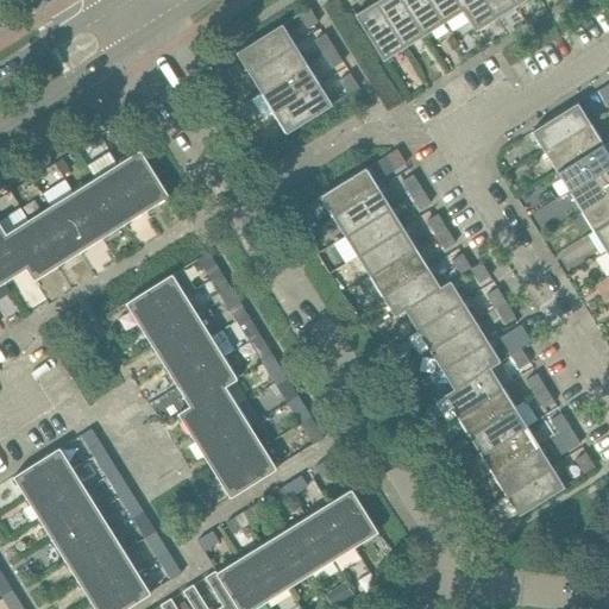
[(376,0),(375,1),(403,49),(424,36),(400,0),(376,0)]
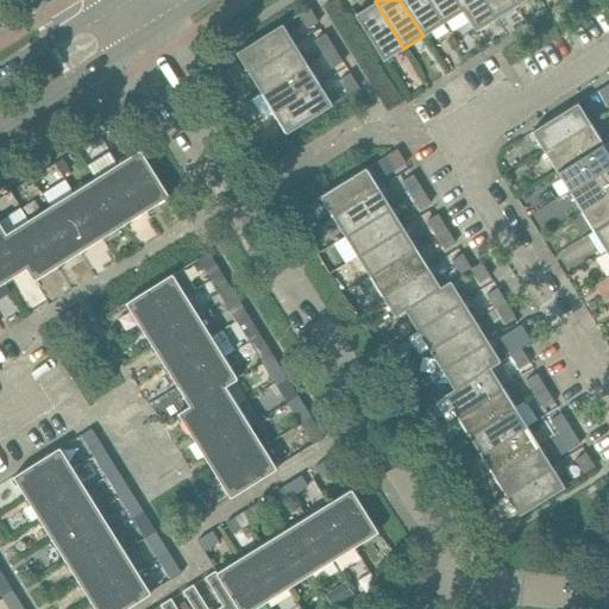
[(428,0),(400,0),(424,36),(444,24),(428,0)]
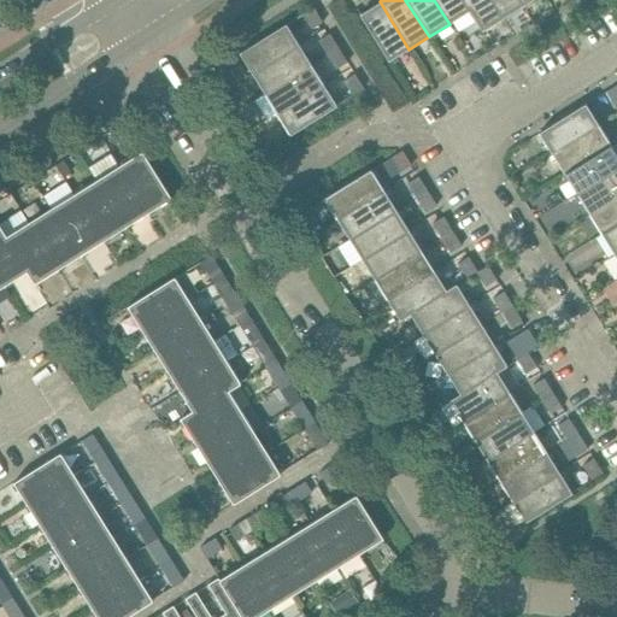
[(462,0),(434,0),(450,24),(469,12),(462,0)]
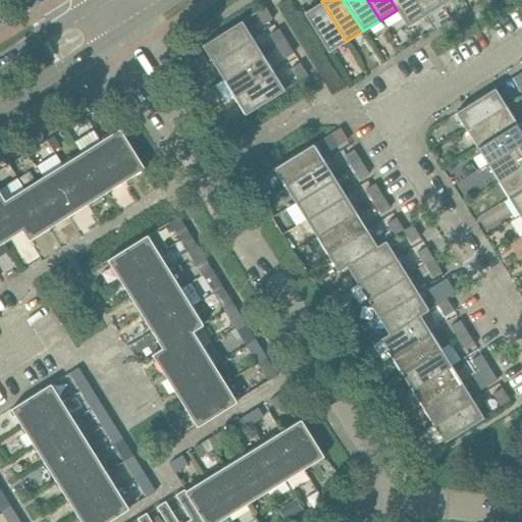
[(390,0),(397,10),(407,28),(425,16),(415,0),(390,0)]
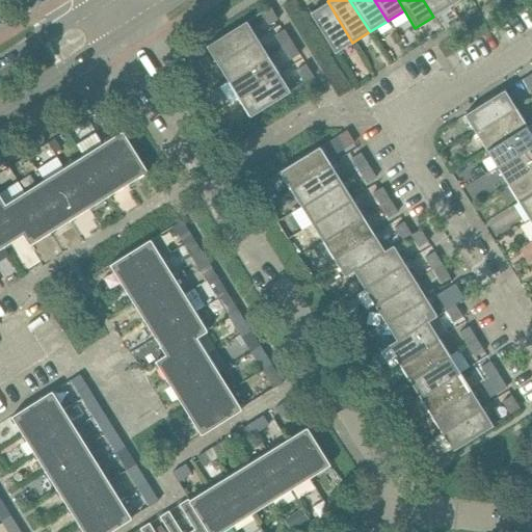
[(447,0),(423,0),(433,17),(451,5),(447,0)]
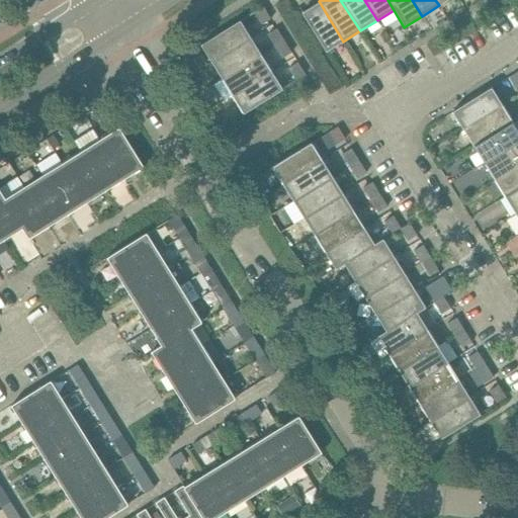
[(319,1),(300,12),(326,52),(343,41),(319,1)]
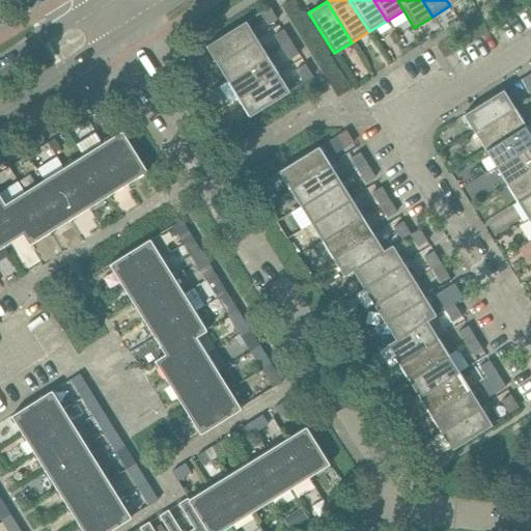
[(268,25),(277,20),(269,7),(259,12),(268,25)]
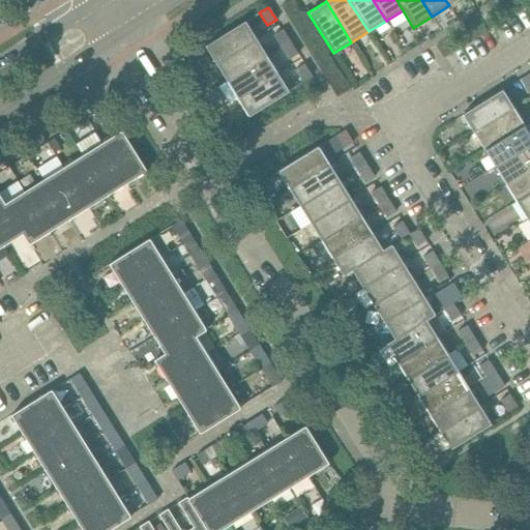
[(205,46),(215,64),(257,38),(245,21),(205,46)]
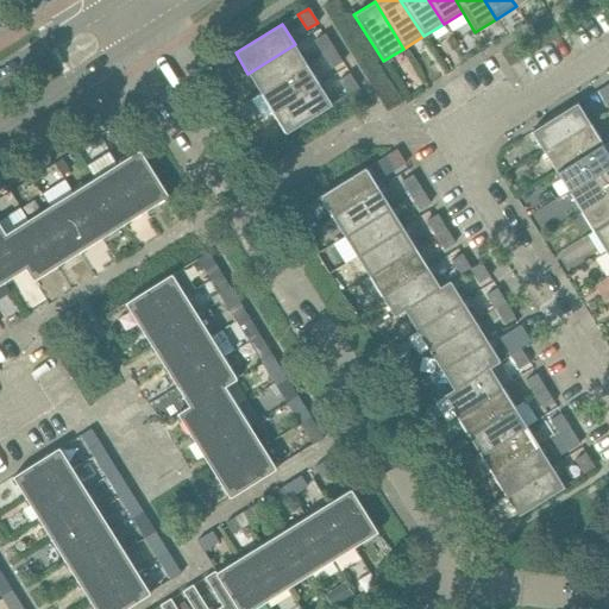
[(322,55),(333,48),(325,33),(314,41),(322,55)]
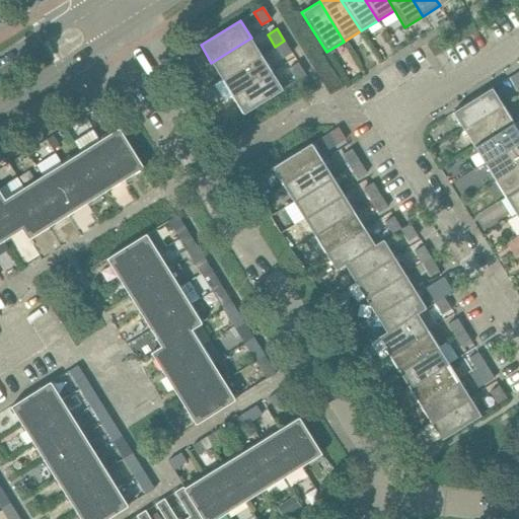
[(262,55),(251,38),(211,63),(222,79),(262,55)]
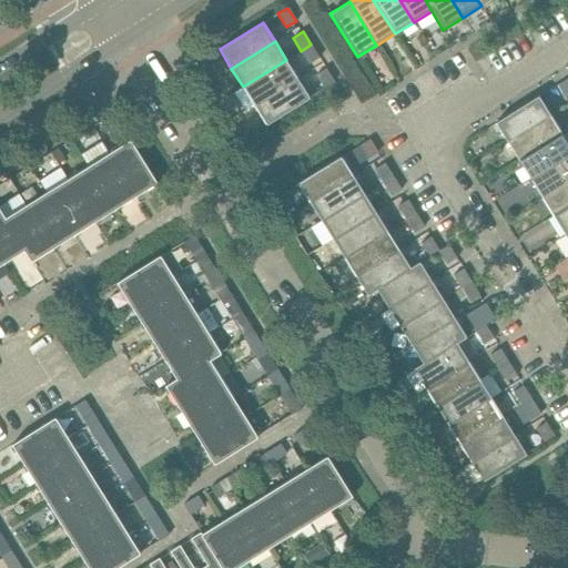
[(310,64),(320,58),(311,44),(301,51),(310,64)]
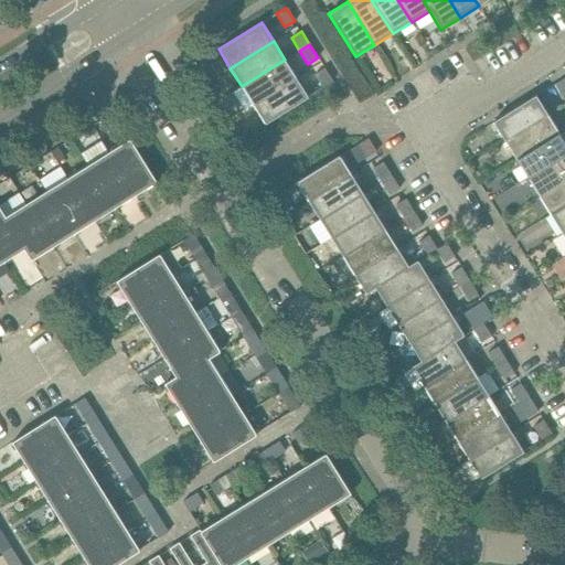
[(242,86),(253,105),(296,77),(285,60),(242,86)]
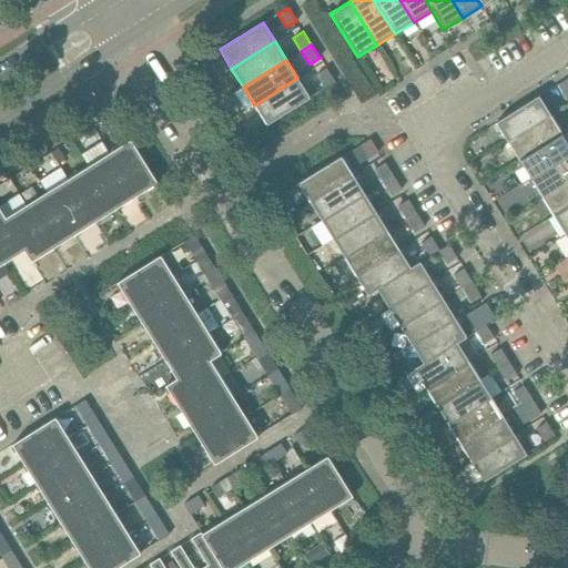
[(203,85),(226,72),(220,61),(198,75),(203,85)]
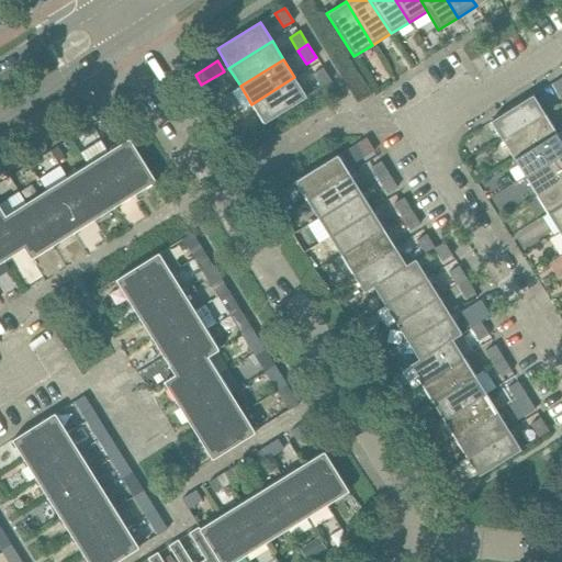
[(321,87),(330,81),(322,68),(313,74),(321,87)]
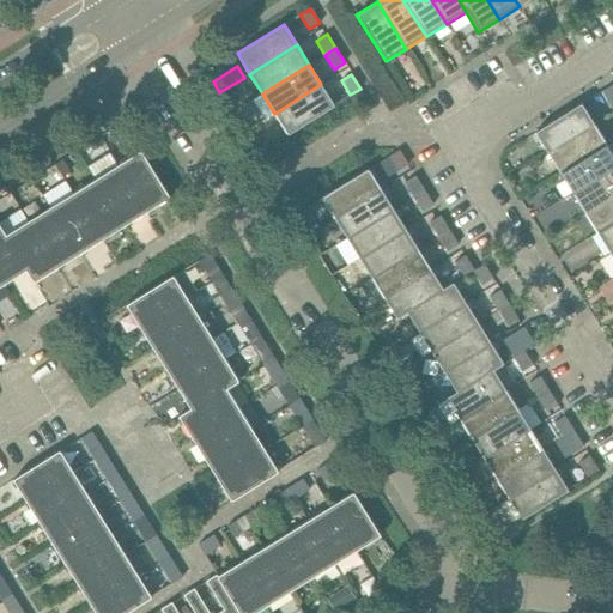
[(274,114),(287,134),(334,105),(321,84),(274,114)]
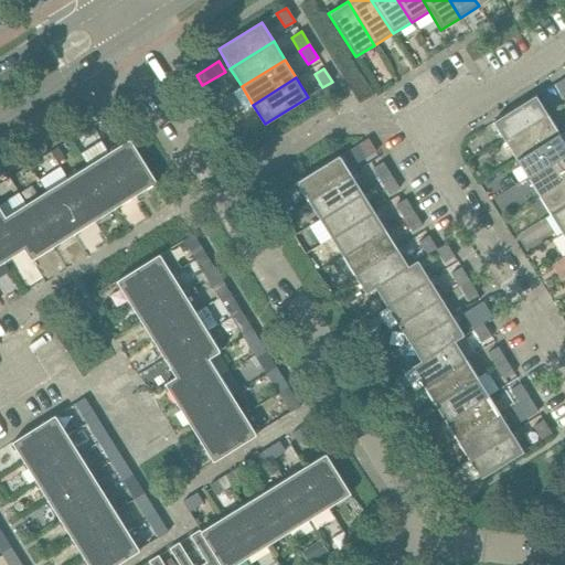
[(563,98),(564,96),(564,80),(564,78),(554,84),(563,98)]
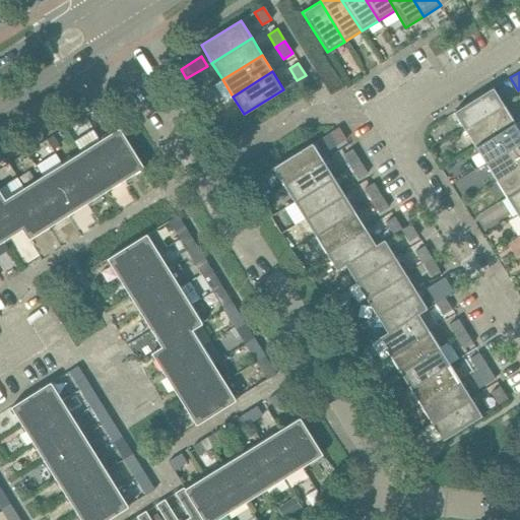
[(453,113),(464,130),(504,105),(493,87),(453,113)]
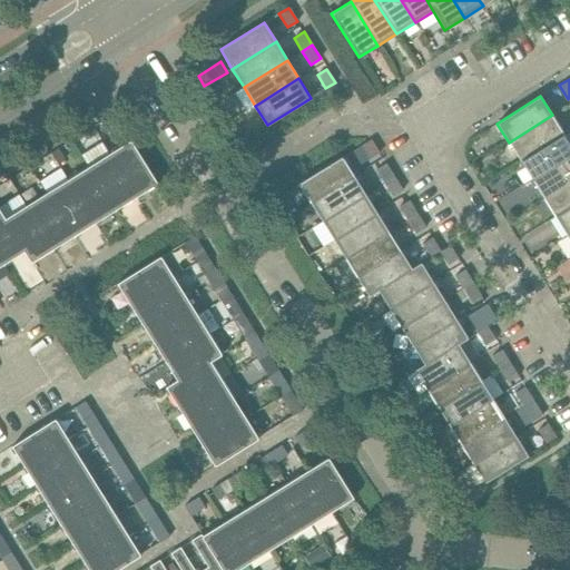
[(509,143),(520,161),(564,134),(552,115),(509,143)]
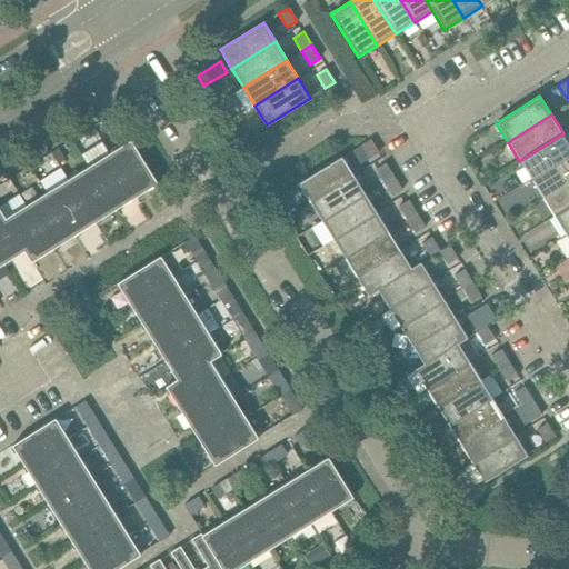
[(240,123),(231,129),(239,142),(248,137),(240,123)]
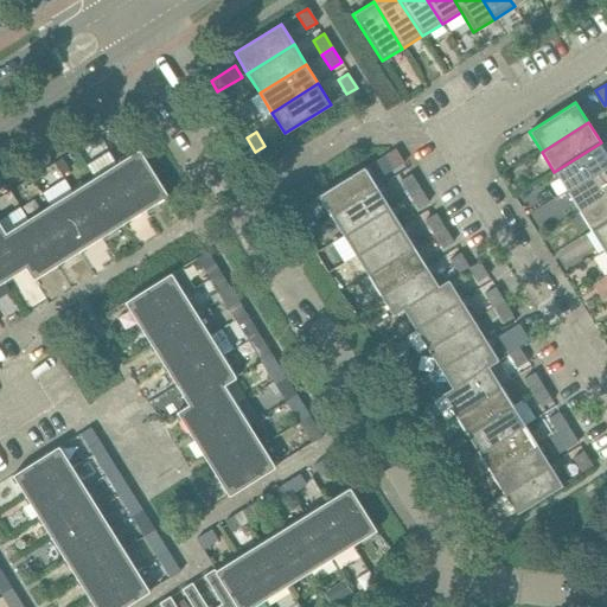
[(566,191),(606,165),(606,152),(601,142),(554,172),(566,191)]
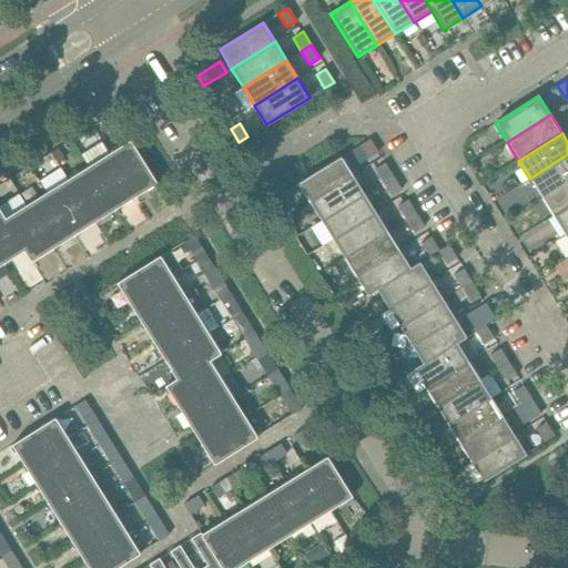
[(137,198),(159,184),(130,139),(108,153),(137,198)]
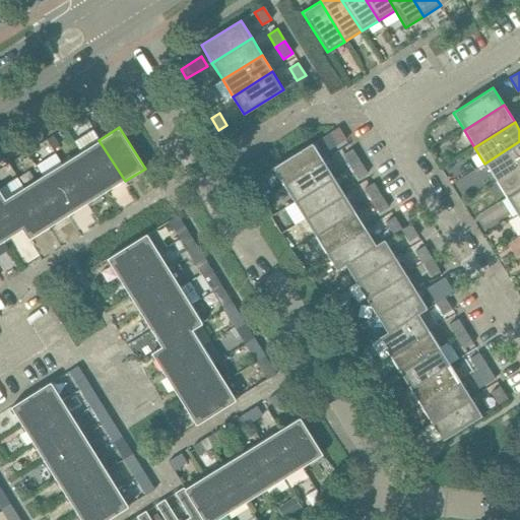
[(328,150),(346,139),(338,127),(320,138),(328,150)]
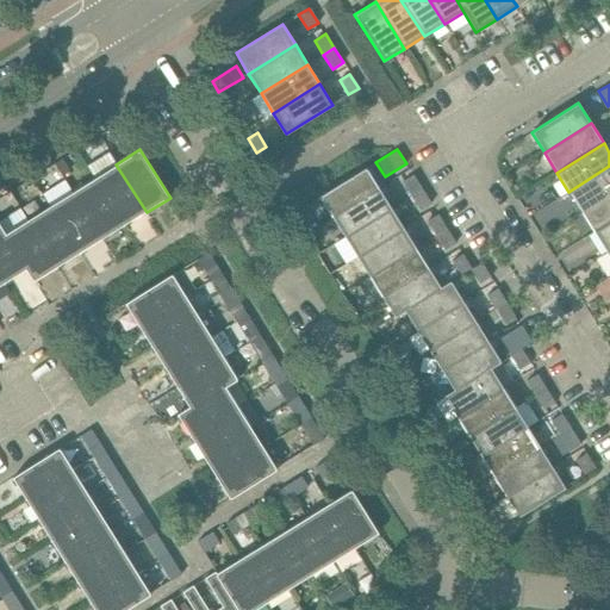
[(109,153),(87,166),(94,178),(124,226),(147,212),(116,165),(109,153)]
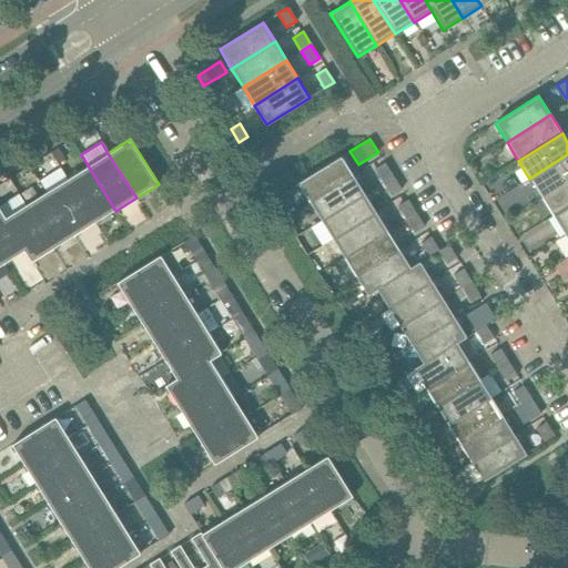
[(59,148),(51,152),(58,162),(64,158),(59,148)]
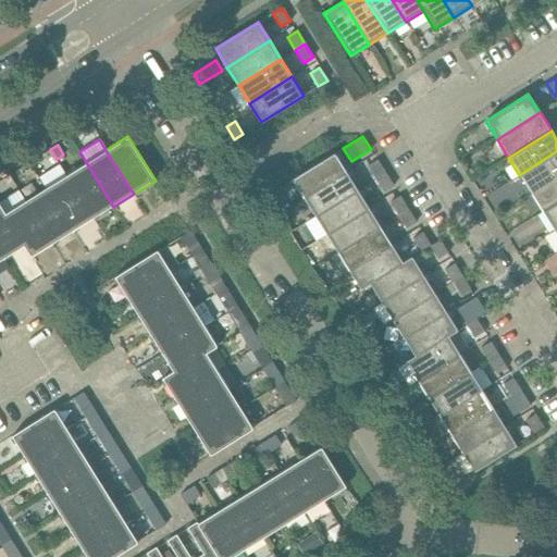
[(556,176),(556,151),(519,175),(531,194),(556,176)]
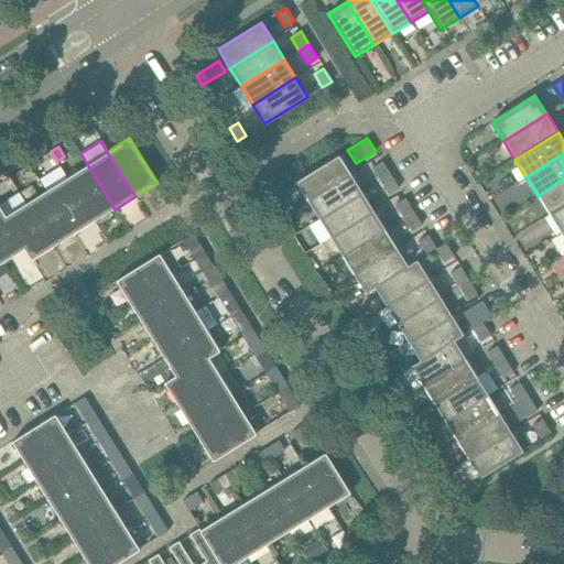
[(295,182),(307,201),(350,174),(338,154),(295,182)]
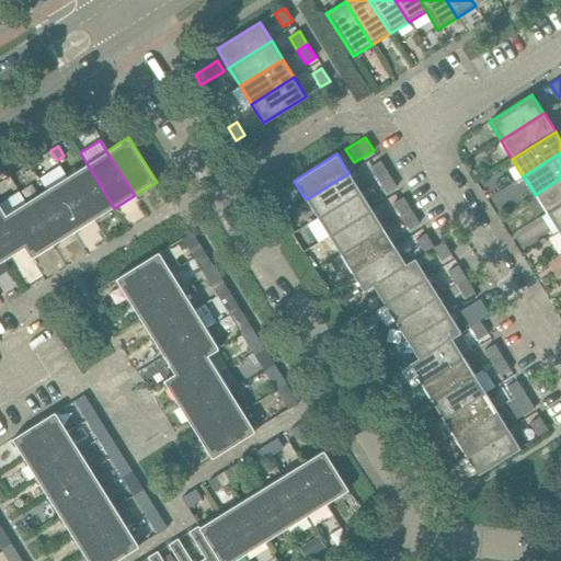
[(378,180),(388,174),(379,161),(370,167),(378,180)]
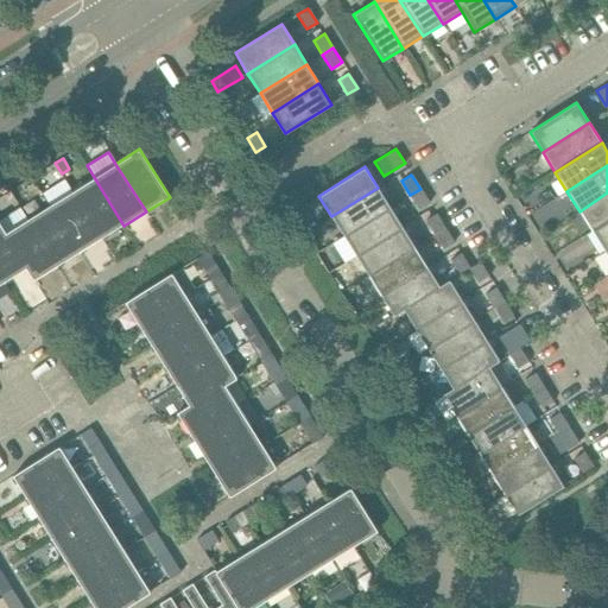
[(94,177),(71,191),(101,239),(124,226),(94,177)]
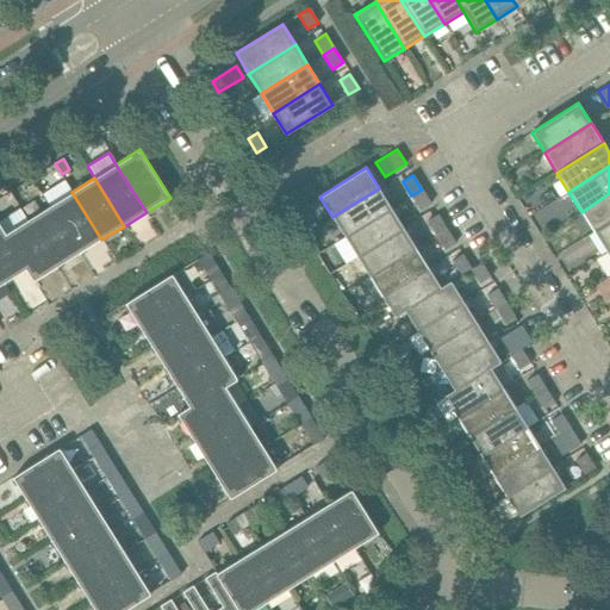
[(392,207),(379,188),(332,217),(344,237),(392,207)]
